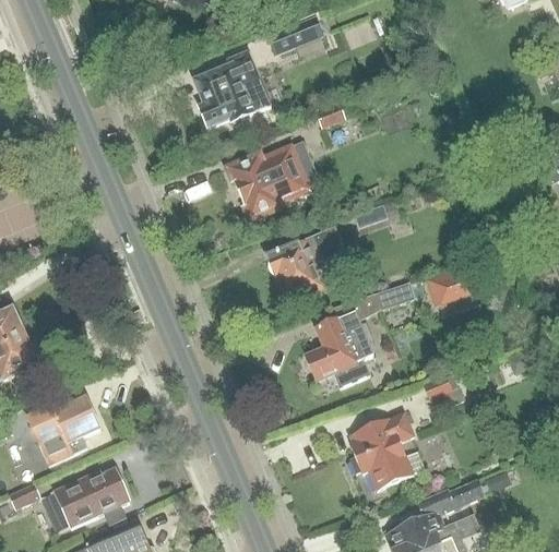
[(369,11),(344,23),(353,42),(379,30),(369,11)]
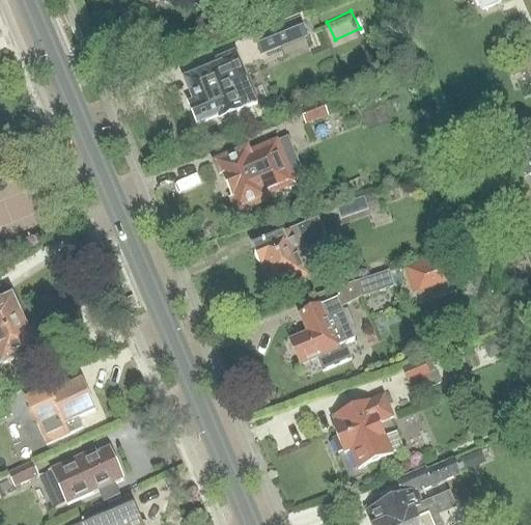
[(259,51),(304,32),(298,16),(253,34),(259,51)]
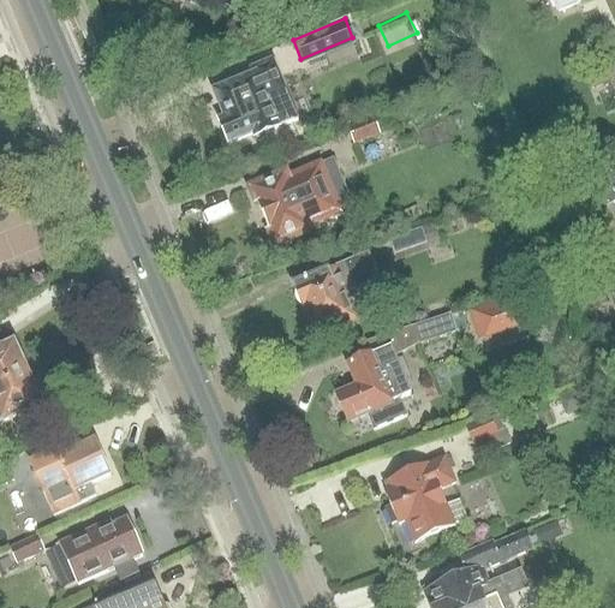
[(614,60),(611,52),(583,64),(591,83),(610,75),(614,84),(614,60)]
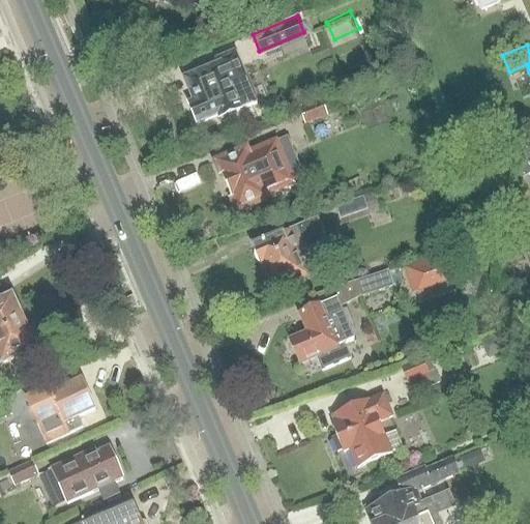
[(219,114),(239,106),(238,105),(256,97),(235,48),(216,55),(218,60),(184,75),(194,97),(188,100),(196,119),(218,110),(219,114)]
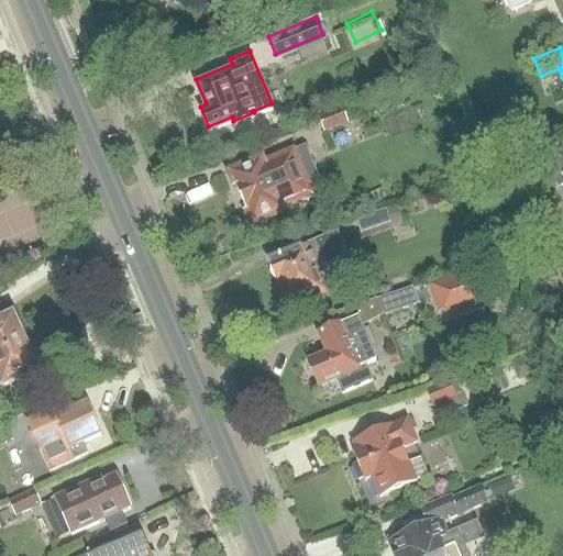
[(342,102),(318,111),(324,128),(349,118),(342,102)]
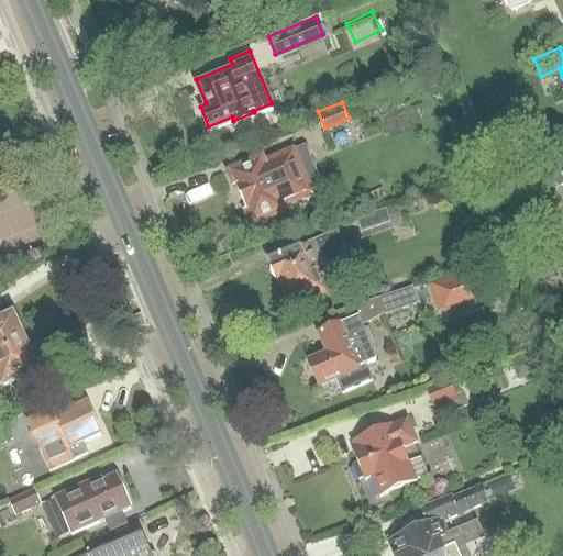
[(282,200),(297,193),(322,182),(305,142),(264,159),(262,153),(229,167),(230,169),(228,171),(231,178),(233,179),(245,209),(244,211),(247,218),(250,218),(251,220),(284,207),(282,200)]
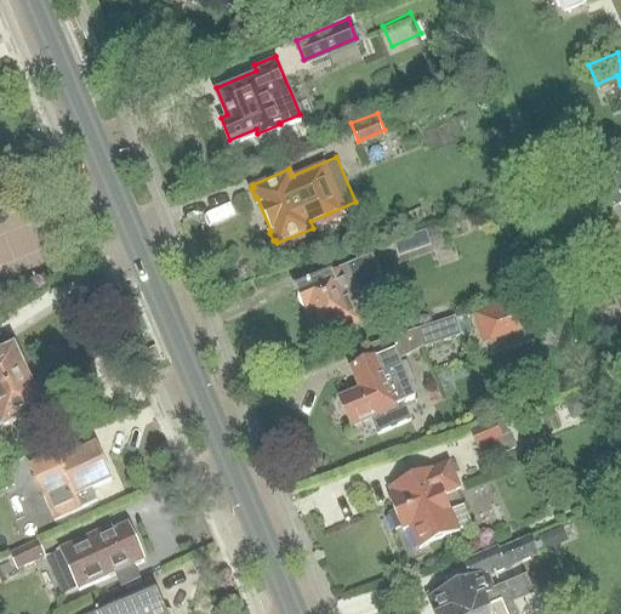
[(620,175),(620,176),(615,166),(596,171),(613,203),(620,198),(620,175)]
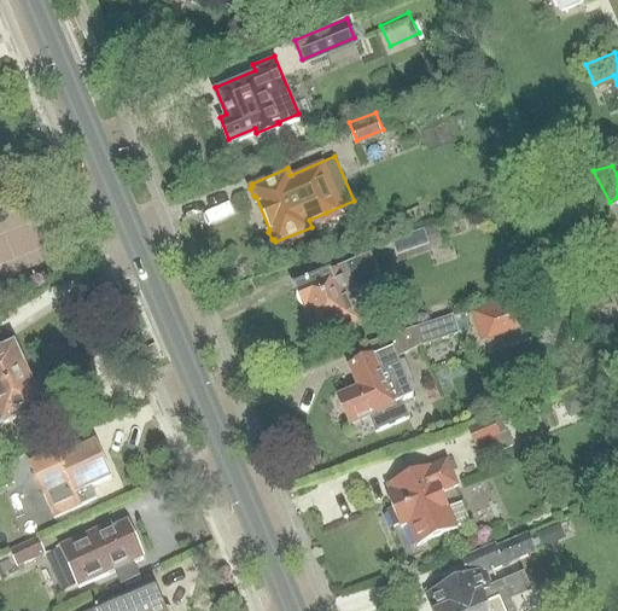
[(441,236),(436,221),(424,225),(391,236),(396,250),(429,240),(441,236)]
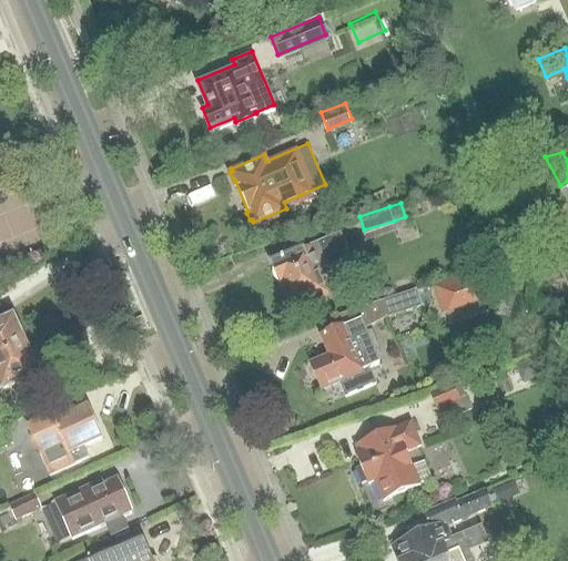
[(293,299),(295,303),(303,304),(307,298),(328,289),(317,263),(347,251),(340,231),(271,258),(288,302),(293,299)]
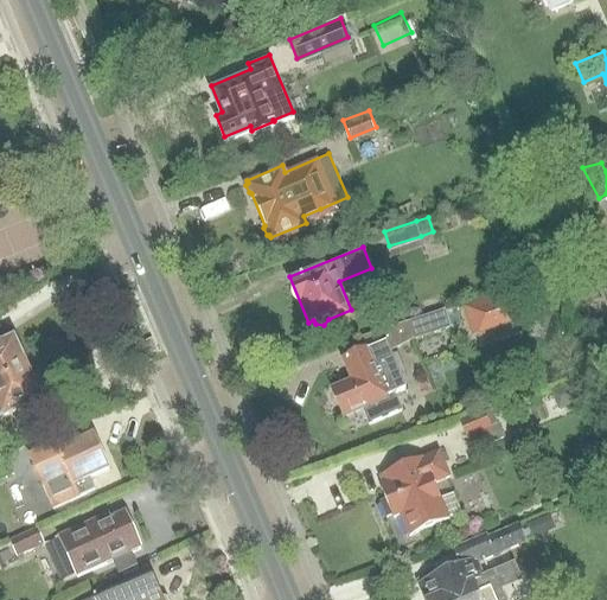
[(510,286),(464,302),(473,331),(519,316),(510,286)]
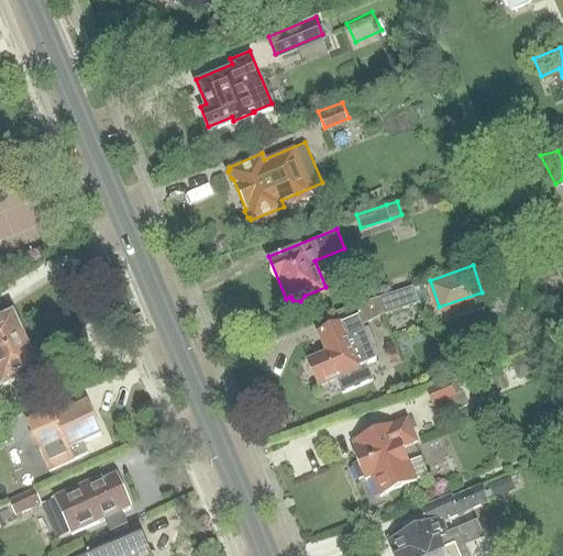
[(411,285),(379,295),(384,310),(417,300),(411,285)]
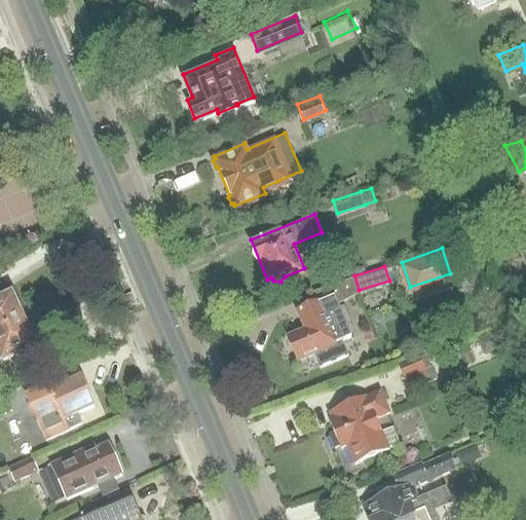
[(349,279),(333,287),(339,300),(355,292),(349,279)]
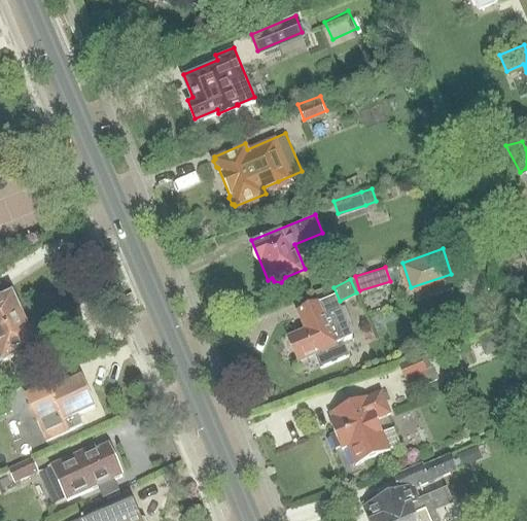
[(0,327),(22,318),(9,291),(0,296),(0,327)]
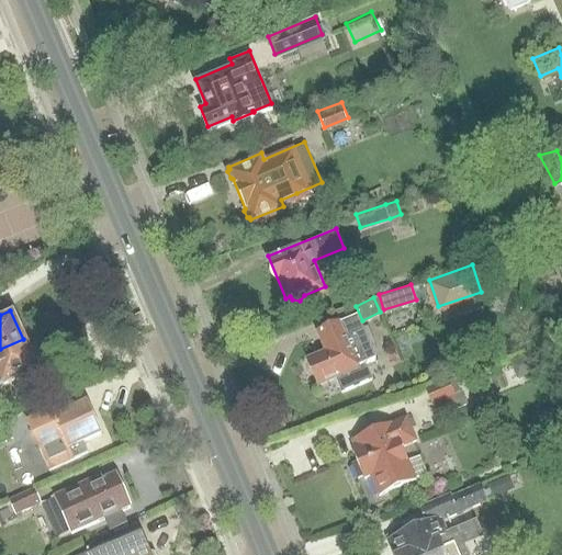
[(374,355),(370,344),(375,342),(368,323),(361,325),(356,312),(318,328),(327,349),(306,358),(316,381),(334,373),(339,388),(371,376),(364,360),(374,355)]
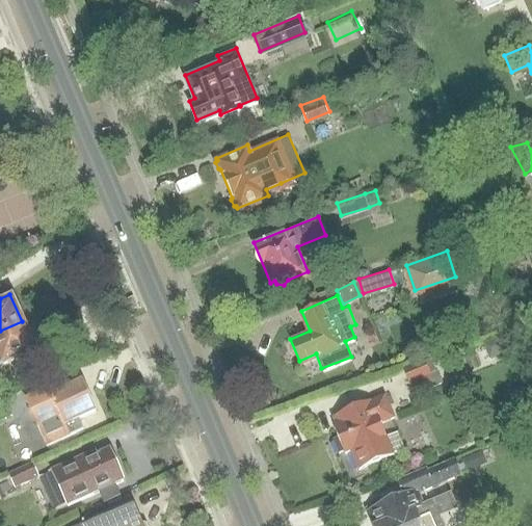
[(22,321),(0,331),(0,363),(34,348),(22,321)]
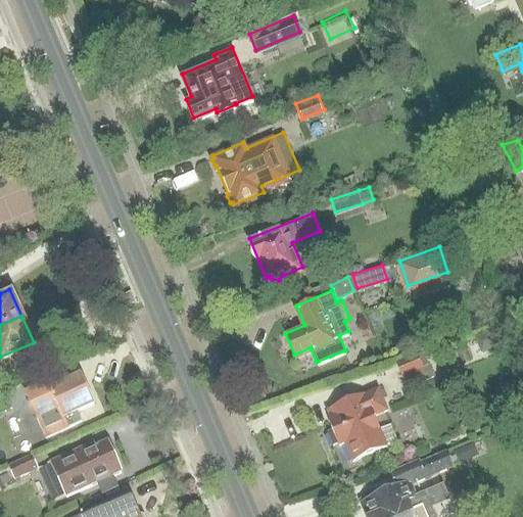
[(493,326),(474,333),(480,349),(500,343),(493,326)]
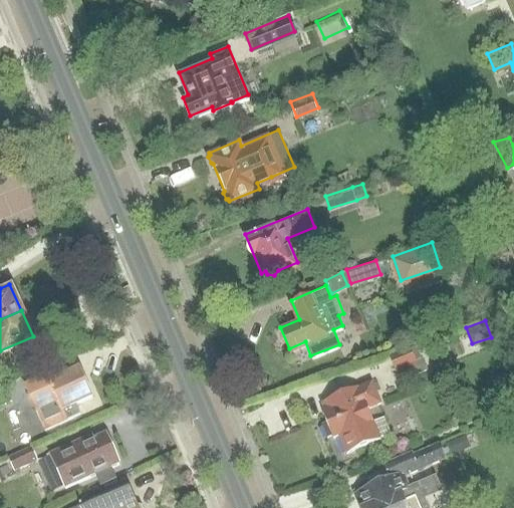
[(410,345),(390,354),(397,368),(417,359),(410,345)]
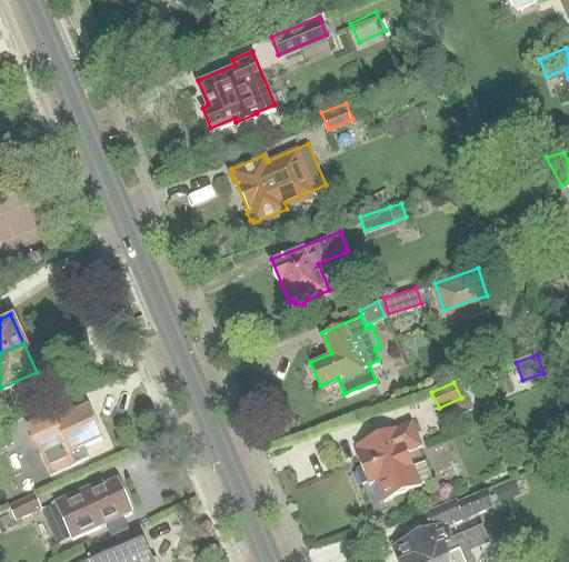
[(102,435),(88,405),(55,420),(51,414),(31,423),(53,470),(89,454),(83,443),(102,435)]
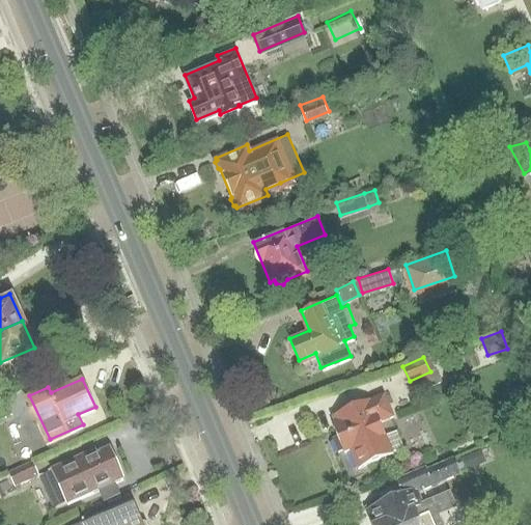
[(335,411),(338,417),(331,420),(336,433),(332,435),(337,449),(342,447),(343,449),(350,447),(357,465),(392,450),(379,418),(392,413),(383,391),(335,411)]
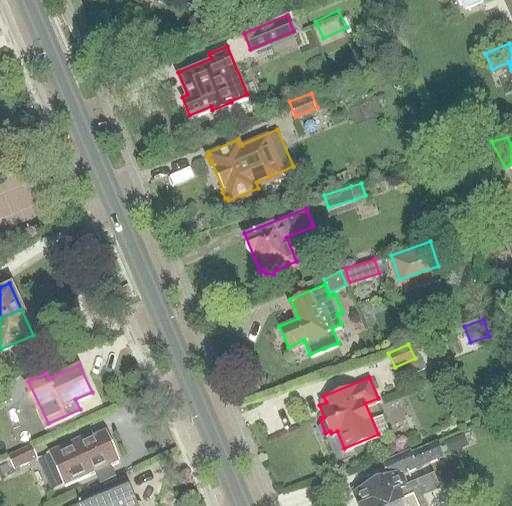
[(5,381),(0,383),(0,400),(11,395),(5,381)]
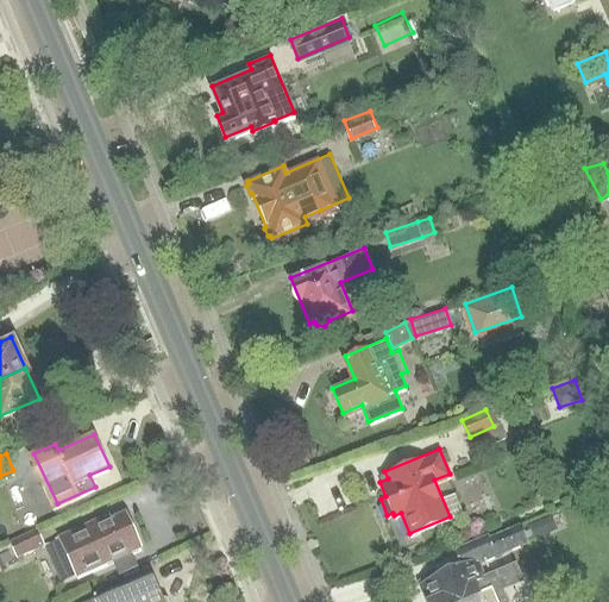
[(139,546),(124,510),(110,516),(107,513),(57,537),(75,576),(139,546)]
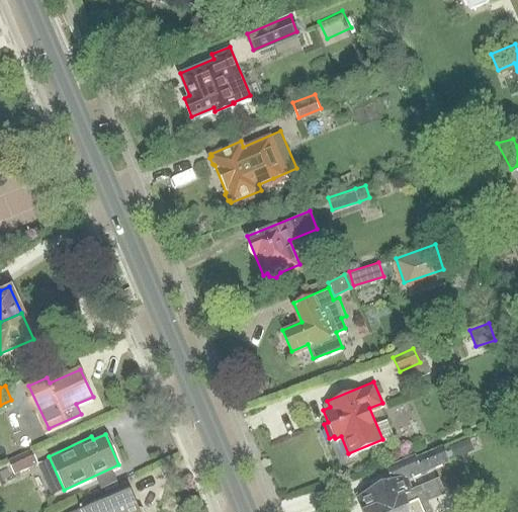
[(394,480),(357,495),(363,511),(431,511),(420,485),(411,489),(406,477),(446,459),(440,444),(415,454),(414,452),(386,463),(394,480)]
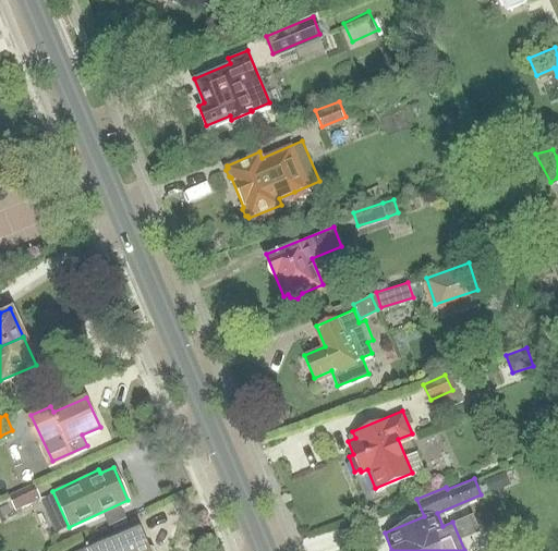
[(33,481),(7,494),(13,509),(39,497),(33,481)]
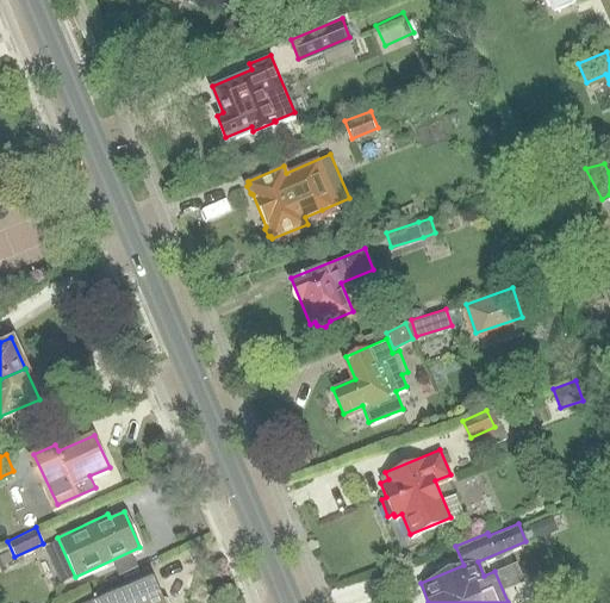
[(167,602),(166,600),(160,598),(157,596),(154,597),(144,577),(82,602),(167,602)]
